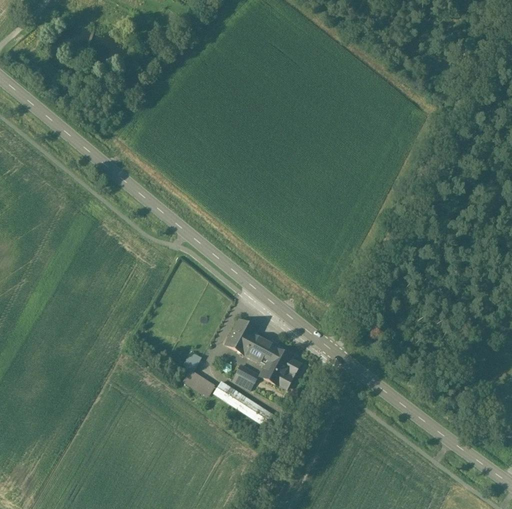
[(256,329),(238,320),(225,344),(243,354),(254,333),(256,329)]
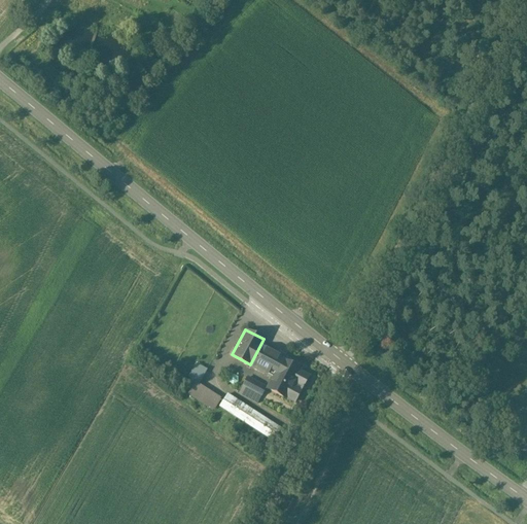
[(278,351),(261,343),(250,363),(267,373),(269,369),(275,372),(282,358),(276,355),(278,351)]
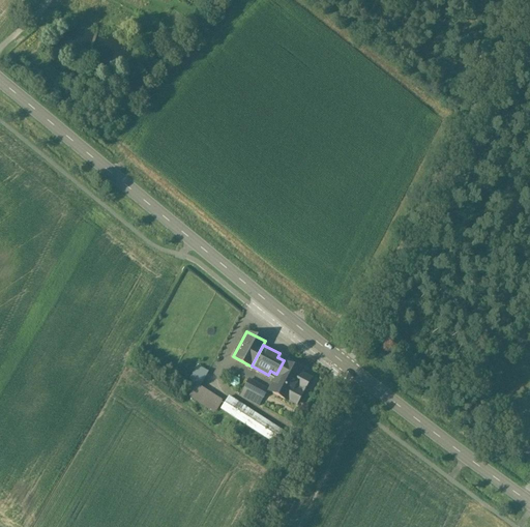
[(302,371),(284,360),(276,374),(268,389),(287,399),(292,402),(297,393),(291,390),(294,385),(303,389),(311,376),(301,372),(302,371)]
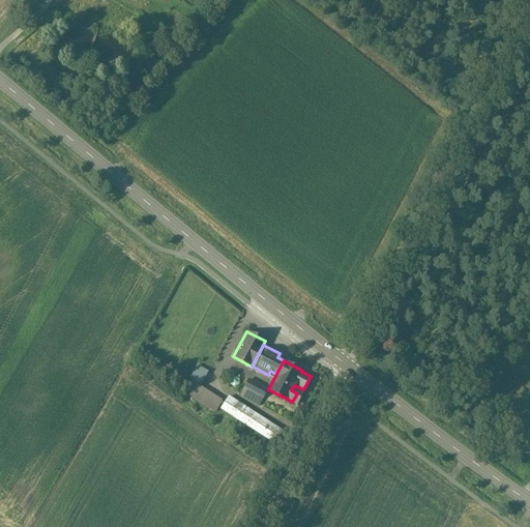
[(267,387),(248,377),(243,387),(262,397),(267,387)]
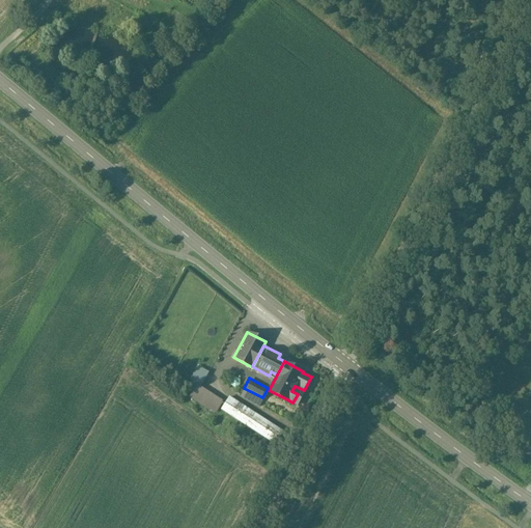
[(220,400),(196,386),(191,394),(215,410),(220,400)]
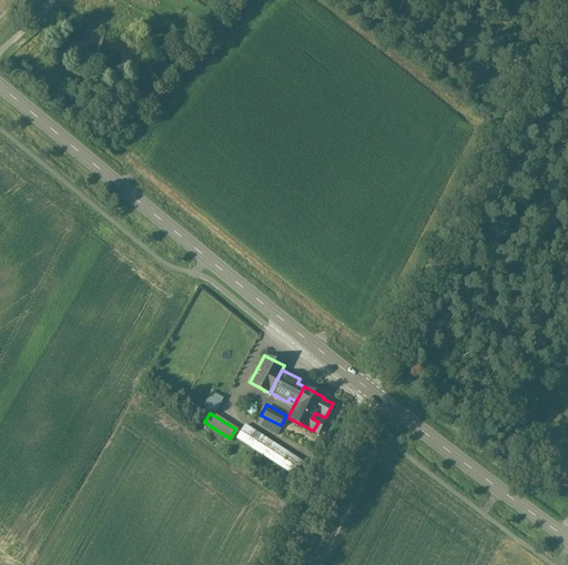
[(281,425),(261,415),(257,423),(276,433),(281,425)]
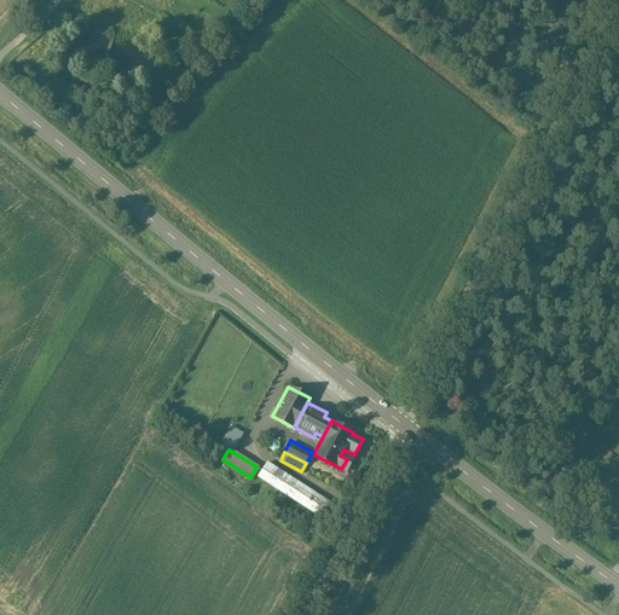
[(329,500),(266,460),(258,475),(320,515),(329,500)]
